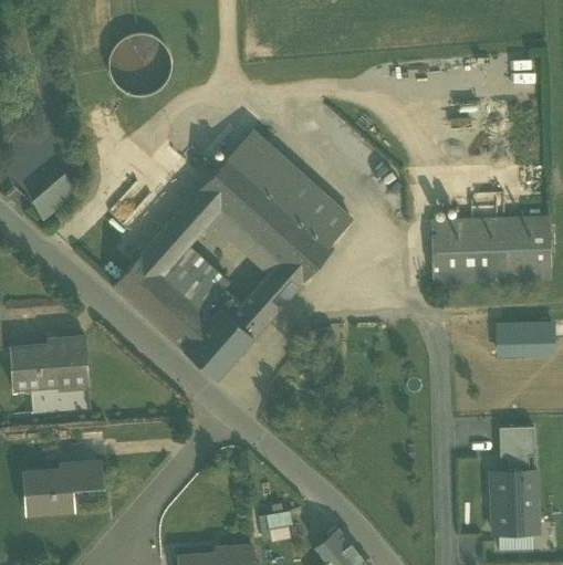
[(123,89),(132,94),(143,96),(153,94),(163,89),(169,81),(173,70),(174,60),(170,50),(164,42),(156,37),(147,33),(137,33),(127,37),(120,43),(114,51),(112,60),(112,71),(115,81),(123,89)]
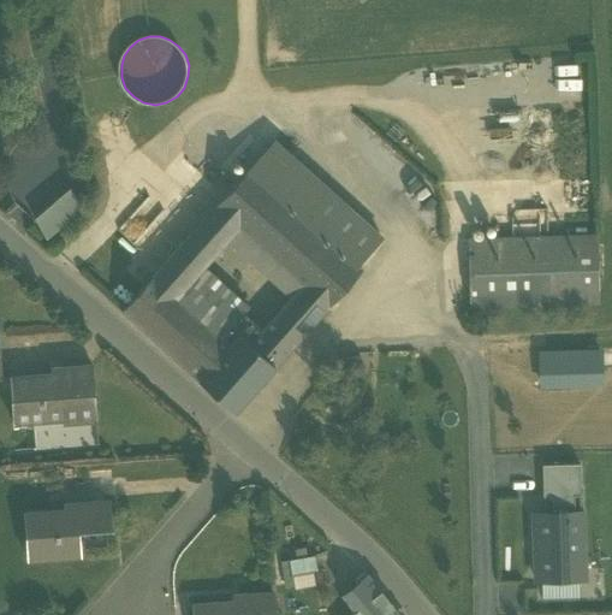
[(207,268),(231,240),(293,297),(251,343),(278,367),(366,267),(362,264),(385,240),(275,142),(220,206),(156,276),(125,312),(202,380),(233,344),(226,337),(251,307),(207,268)]
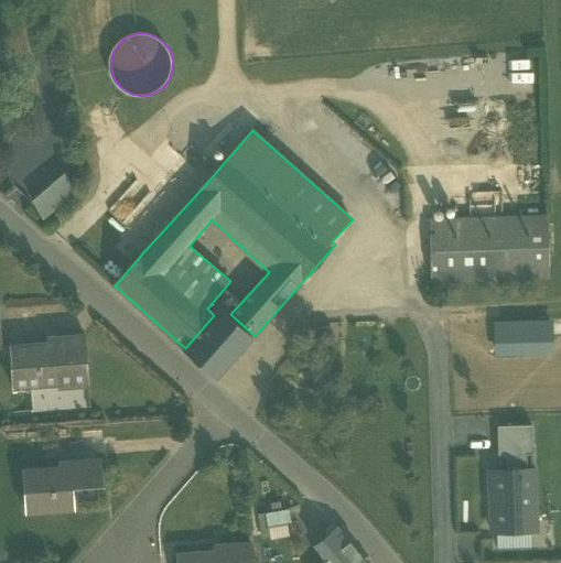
[(31,209),(45,224),(79,190),(65,175),(31,209)]
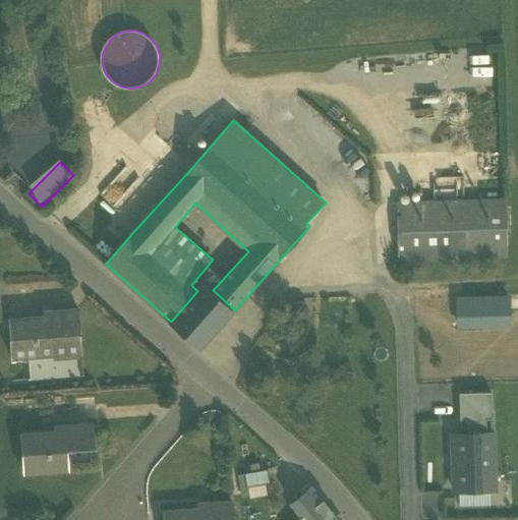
[(507,192),(397,193),(398,258),(508,256),(507,192)]
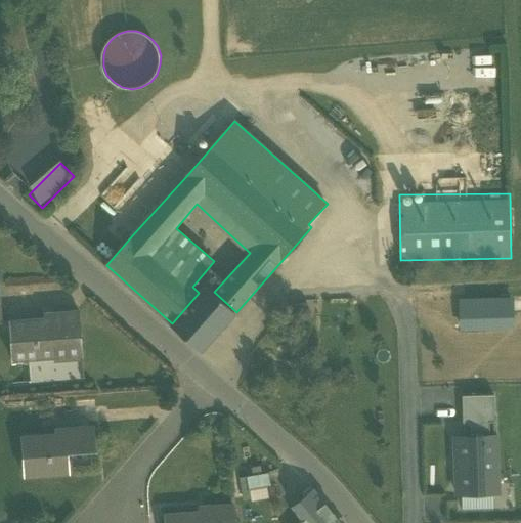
[(214,292),(206,285),(199,293),(172,323),(203,351),(236,312),(214,292)]
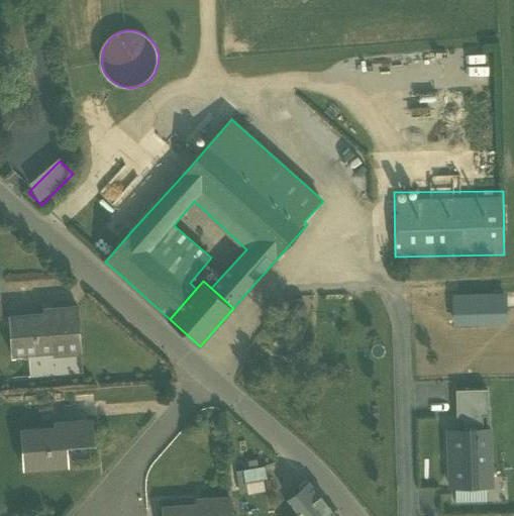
[(513,291),(458,292),(459,313),(513,311),(513,291)]
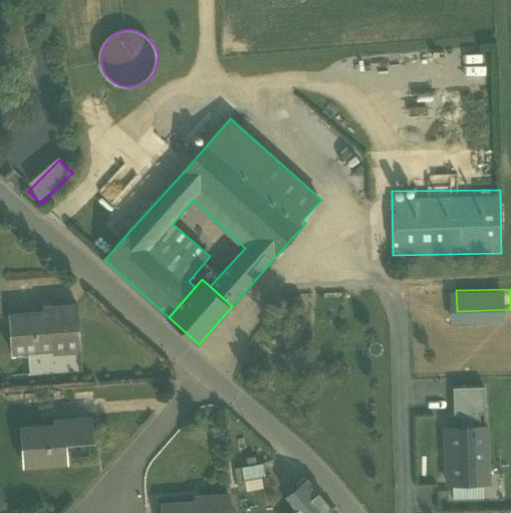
[(56,312),(11,316),(14,352),(83,347),(80,306),(55,307),(56,312)]
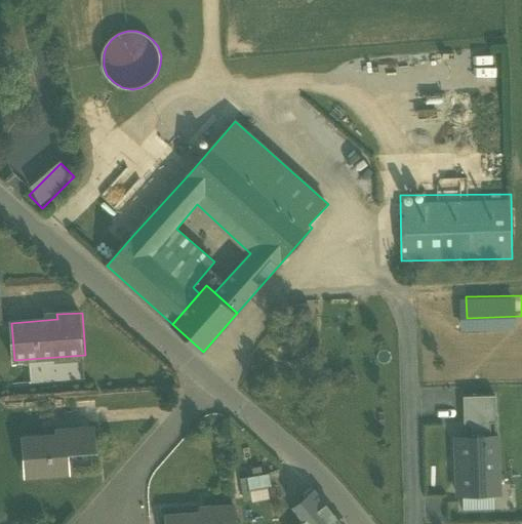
[(474,422),(474,437),(492,436),(491,421),(498,421),(497,396),(464,397),(466,424),(474,422)]
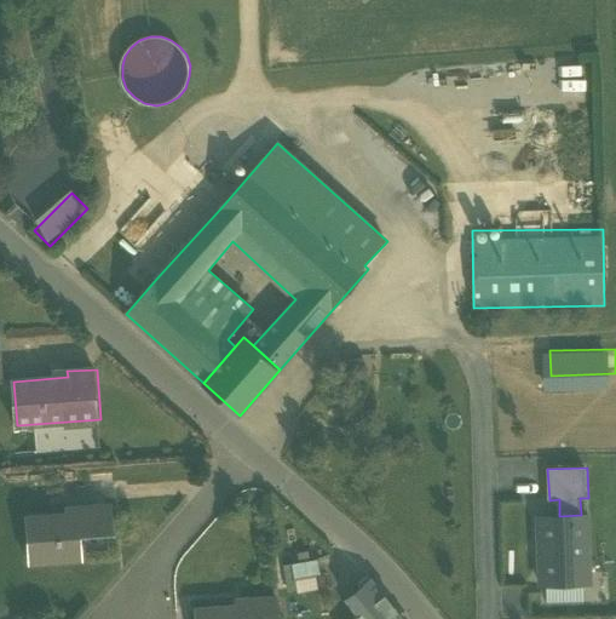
[(68,511),(27,515),(30,563),(84,560),(82,536),(117,533),(115,502),(67,505),(68,511)]
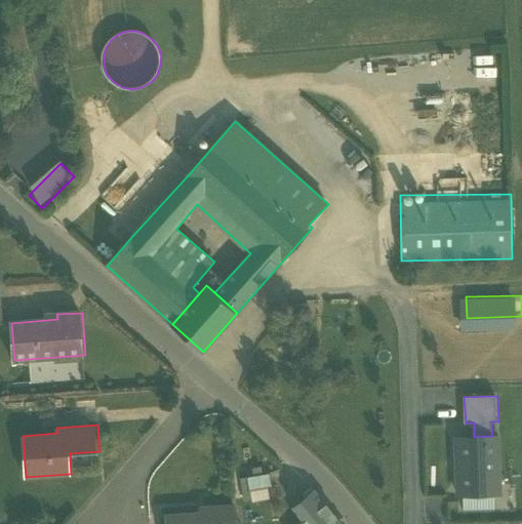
[(474,437),(453,438),(455,499),(504,497),(502,436),(492,436),(474,437)]
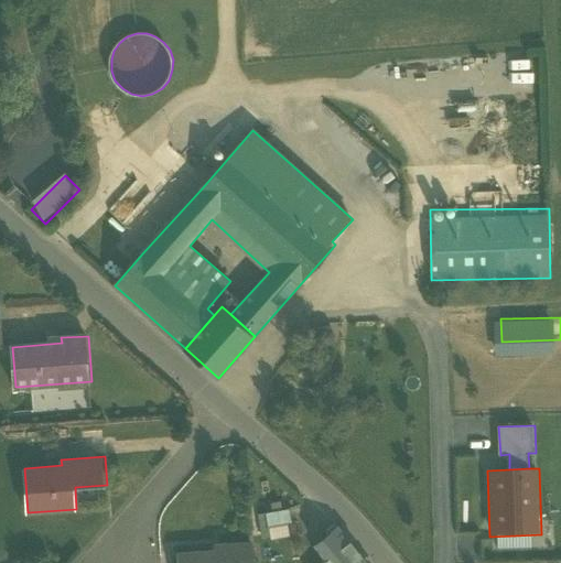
[(291,508),(267,511),(269,527),(293,523),(291,508)]
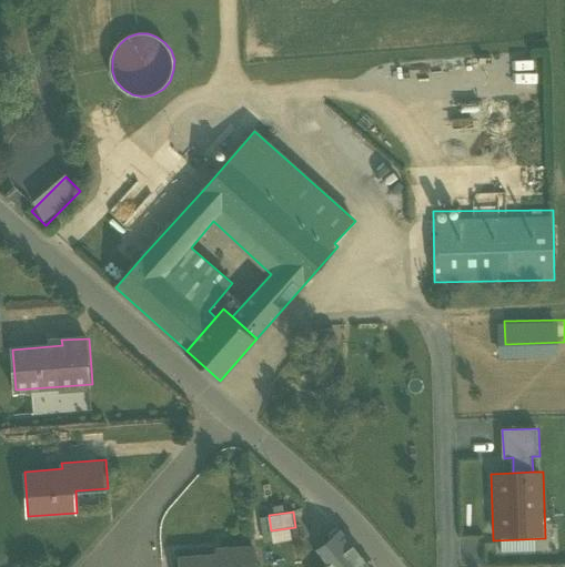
[(370,566),(340,530),(318,548),(330,564),(325,566),(370,566)]
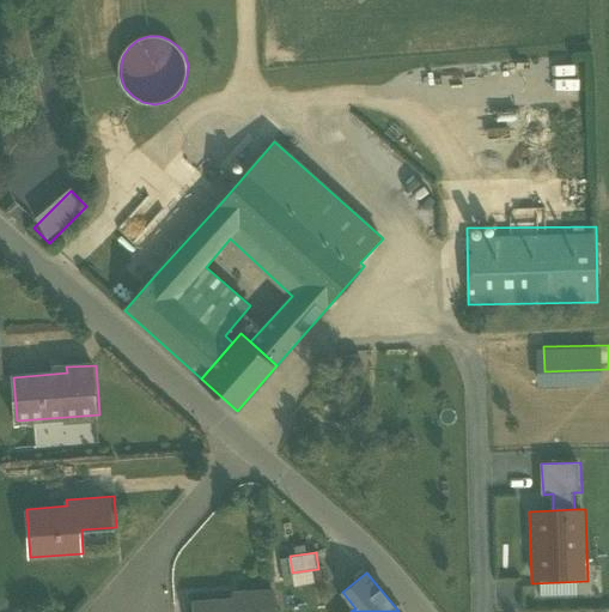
[(276,611),(275,588),(233,591),(233,597),(194,599),(194,611),(276,611)]
